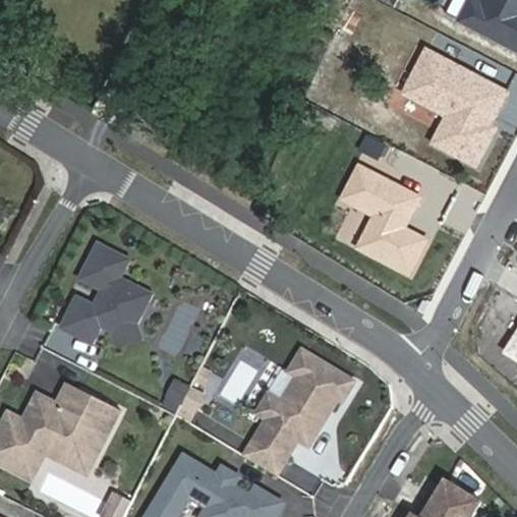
[(479,0),(467,0),(458,18),(516,48),(516,0),(479,0)]
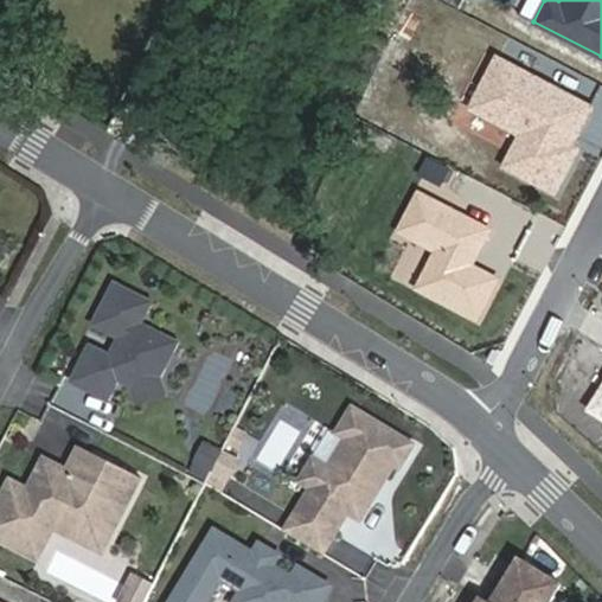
[(552,191),(576,147),(569,143),(590,104),(493,53),(466,107),(517,134),(501,164),(552,191)]
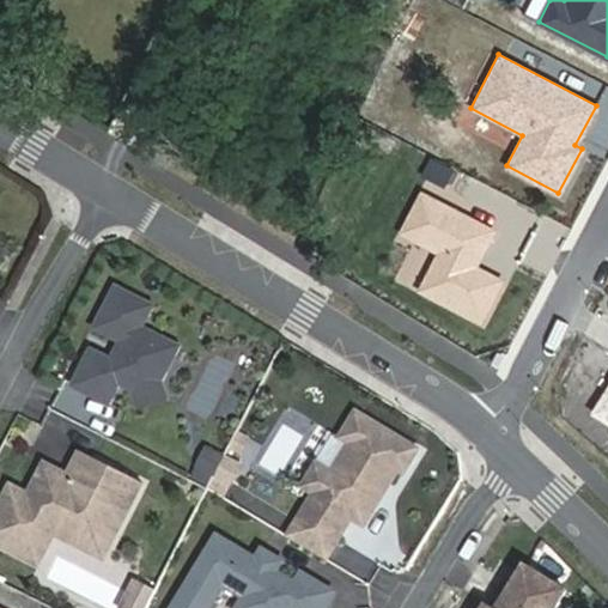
[(421,172),(443,184),(451,169),(430,157),(421,172)]
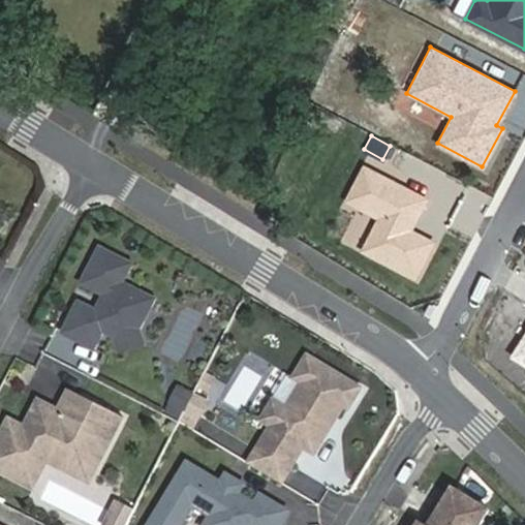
[(364,164),(356,180),(373,190),(364,208),(379,216),(362,248),(411,275),(431,241),(408,227),(402,224),(411,209),(418,212),(426,198),(364,164)]
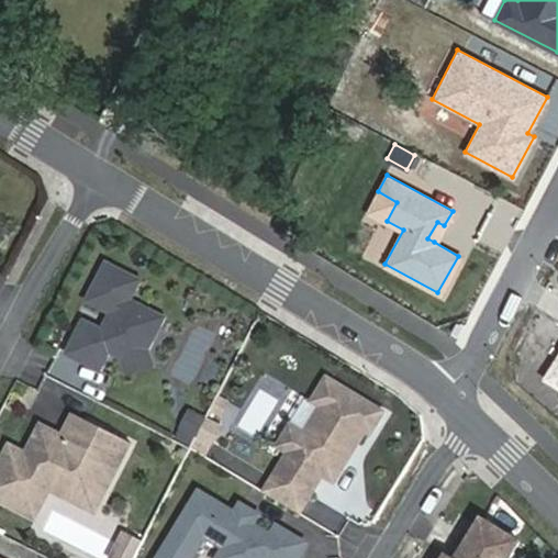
[(367,210),(387,221),(397,202),(378,191),(367,210)]
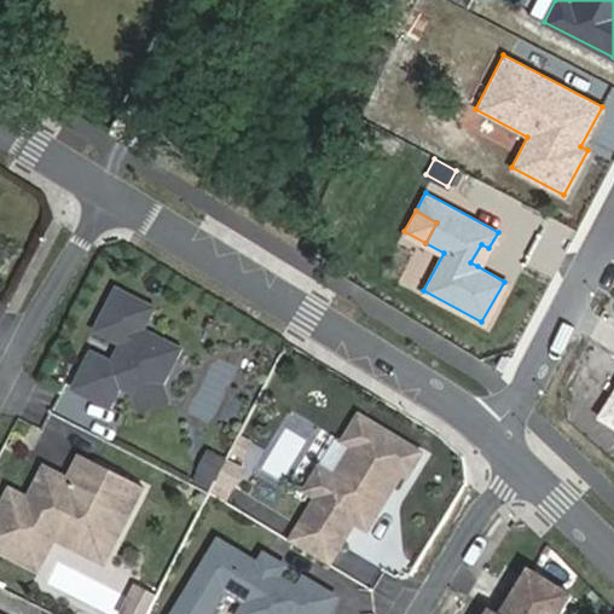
[(478,266),(488,248),(481,244),(470,262),(478,266)]
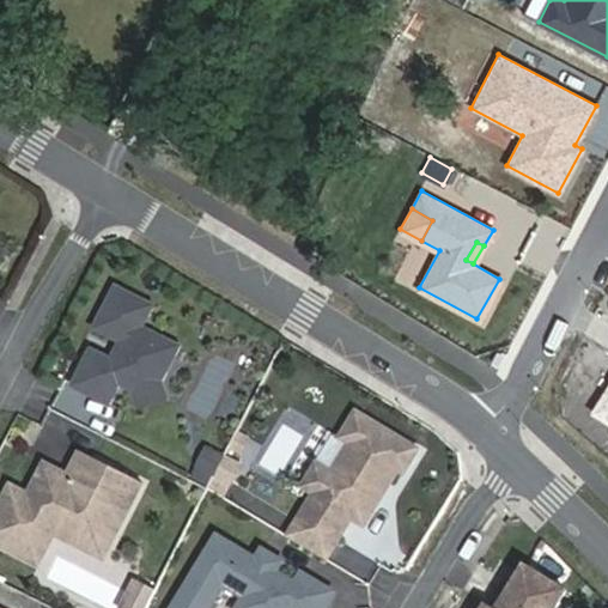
[(87,345),(68,381),(105,399),(115,378),(128,385),(158,376),(176,341),(138,322),(150,301),(111,281),(91,323),(116,336),(108,354),(87,345)]
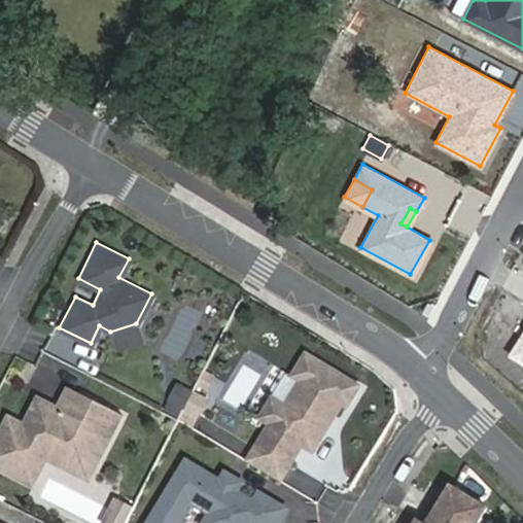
[(140,339),(136,323),(110,332),(115,346),(140,339)]
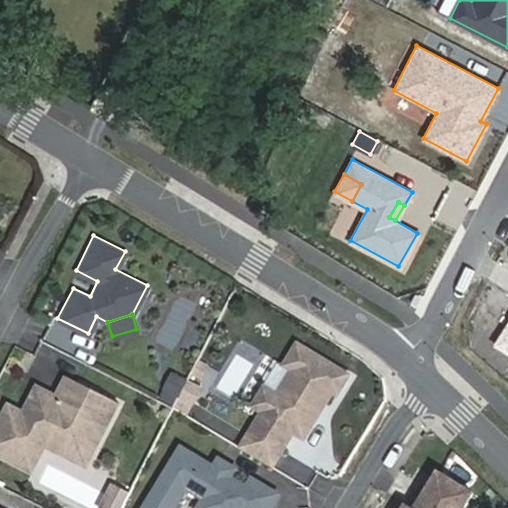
[(507,322),(495,343),(507,351),(507,322)]
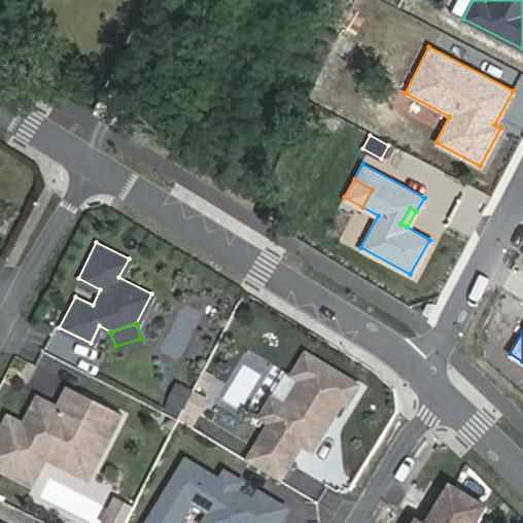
[(262,450),(286,464),(301,443),(310,449),(322,428),(321,423),(318,422),(323,413),(326,416),(330,415),(340,399),(344,403),(356,382),(303,350),(289,373),(298,377),(282,403),(271,421),(268,419),(255,440),(265,445),(262,450)]
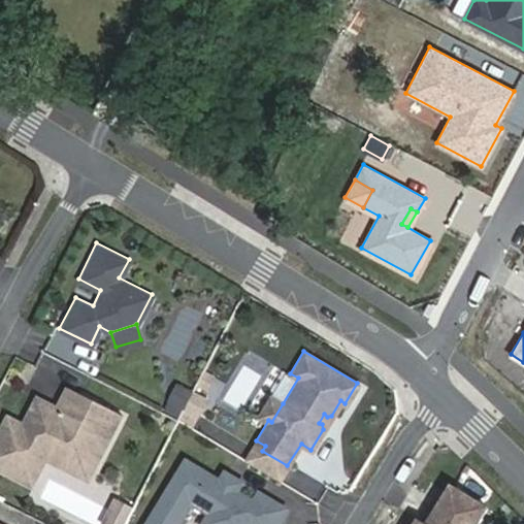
[(210,372),(201,368),(195,380),(204,384),(210,372)]
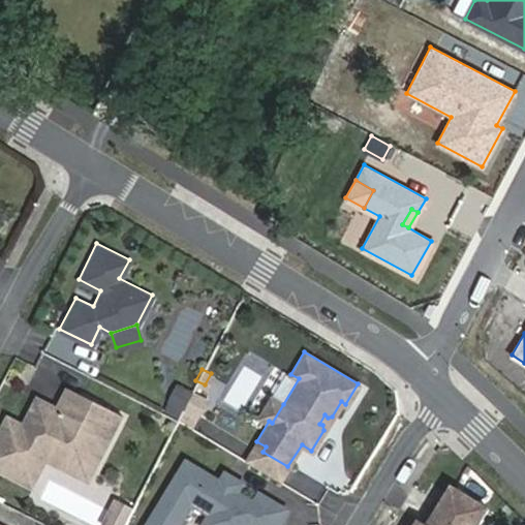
[(23,424),(7,415),(0,429),(0,466),(30,483),(43,456),(50,444),(61,440),(73,446),(76,455),(94,463),(120,412),(67,385),(57,407),(47,411),(32,404),(23,424)]
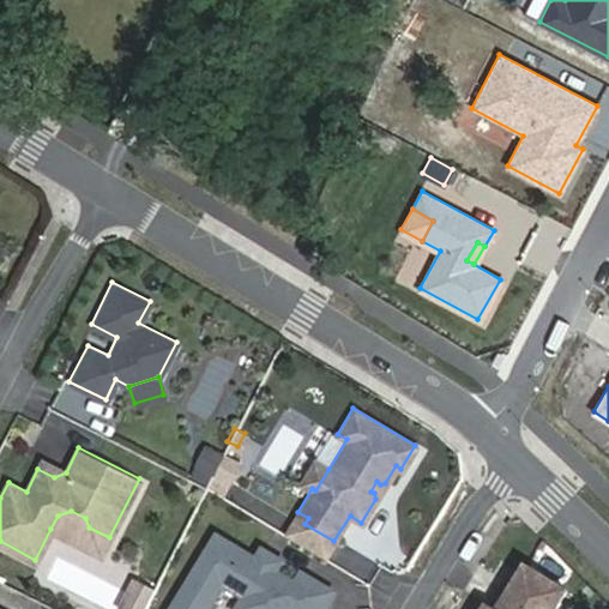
[(239,460),(222,452),(212,470),(229,478),(239,460)]
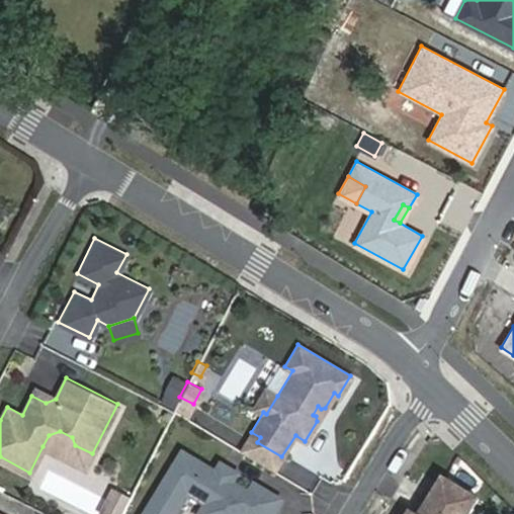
[(266,414),(277,396),(265,388),(253,406),(263,412),(266,414)]
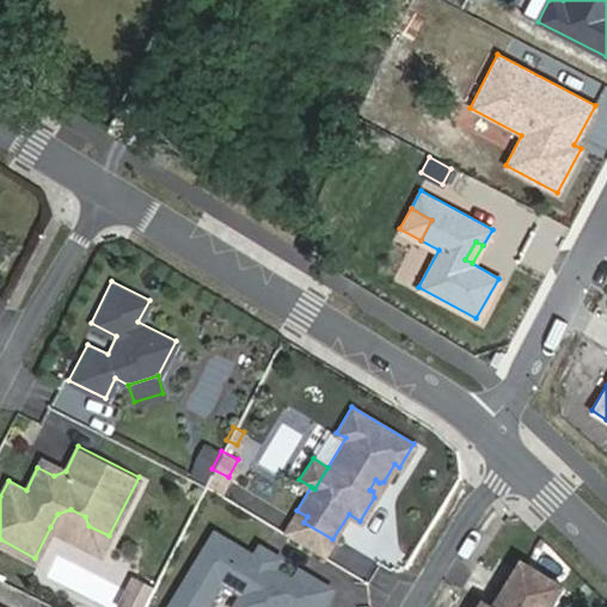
[(54,476),(66,471),(42,459),(37,467),(54,476)]
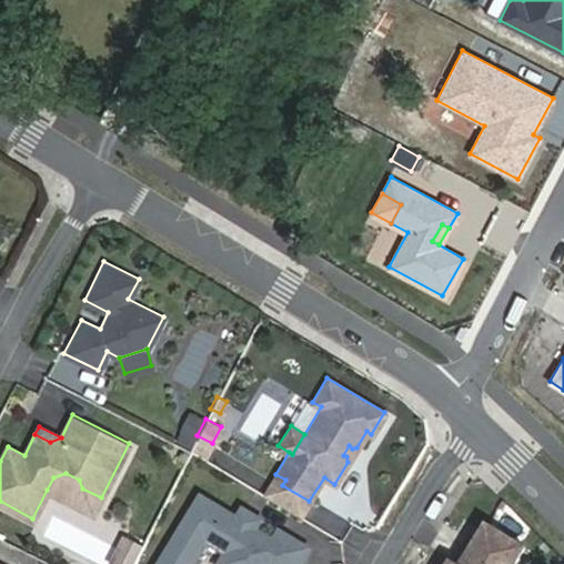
[(212,443),(197,435),(190,450),(204,459),(212,443)]
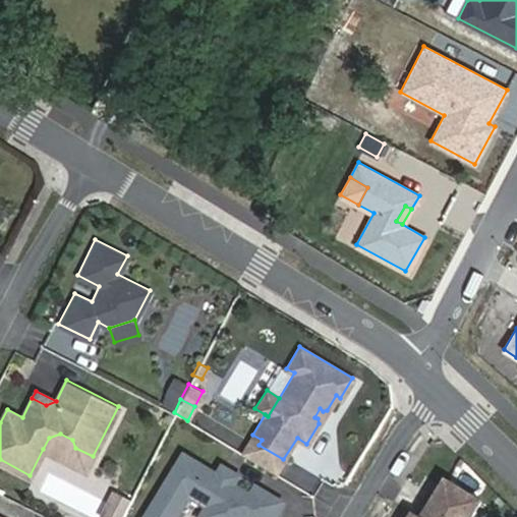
[(319,423),(327,410),(323,411),(320,408),(314,417),(318,418),(319,423)]
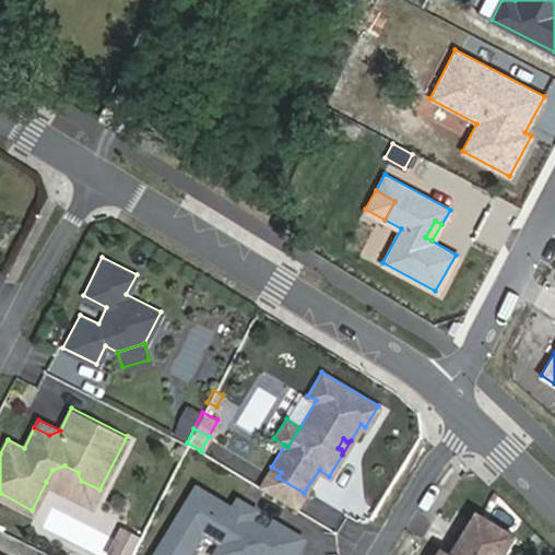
[(46,482),(92,505),(99,489),(81,481),(78,472),(65,465),(52,470),(46,482)]
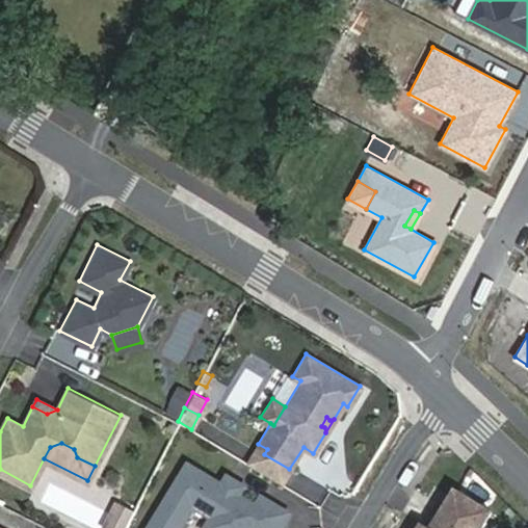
[(281,483),(289,469),(264,454),(256,468),(281,483)]
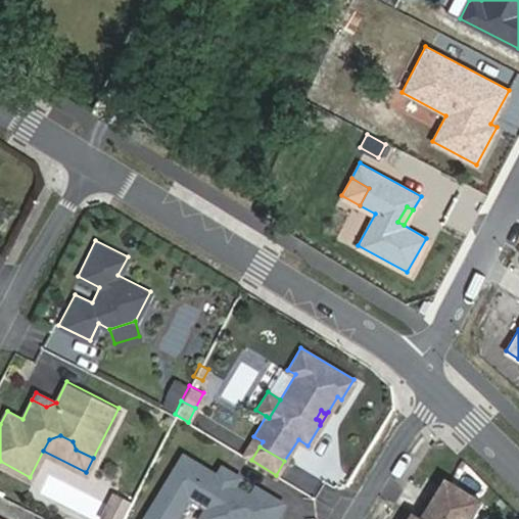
[(236,478),(221,468),(215,476),(182,457),(143,518),(173,518),(187,497),(206,509),(223,518),(222,518),(270,518),(280,504),(254,488),(248,497),(231,486),(236,478)]
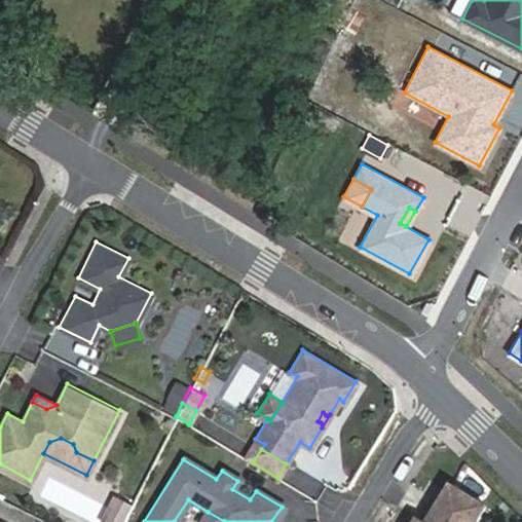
[(429,521),(472,521),(484,502),(449,482),(441,494),(434,507),(425,500),(416,515),(429,521)]
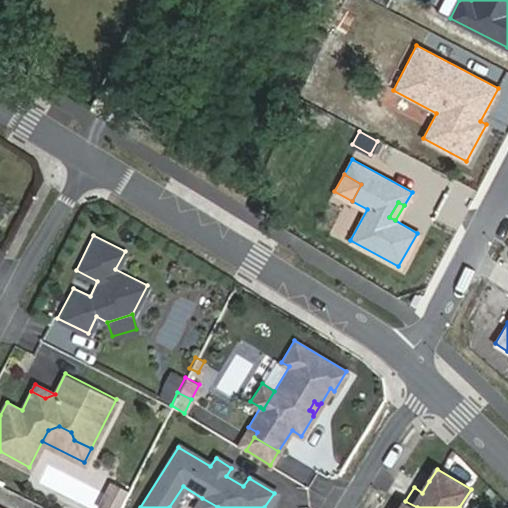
[(414,487),(422,493),(429,481),(421,476),(414,487)]
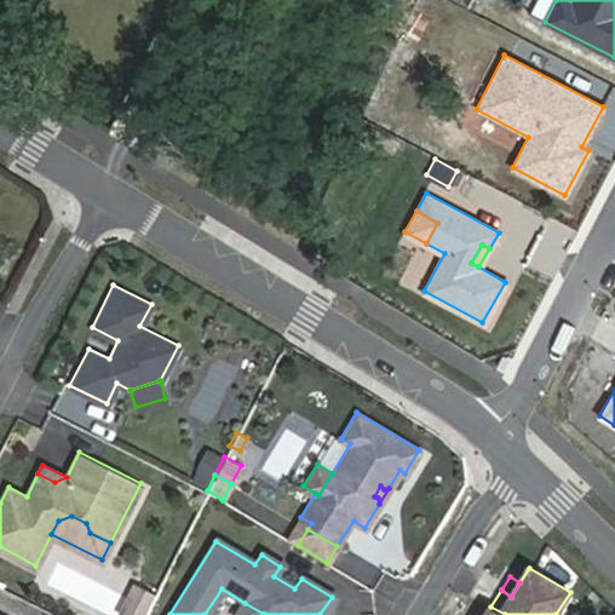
[(120,614),(121,614),(143,614),(155,591),(137,581),(120,614)]
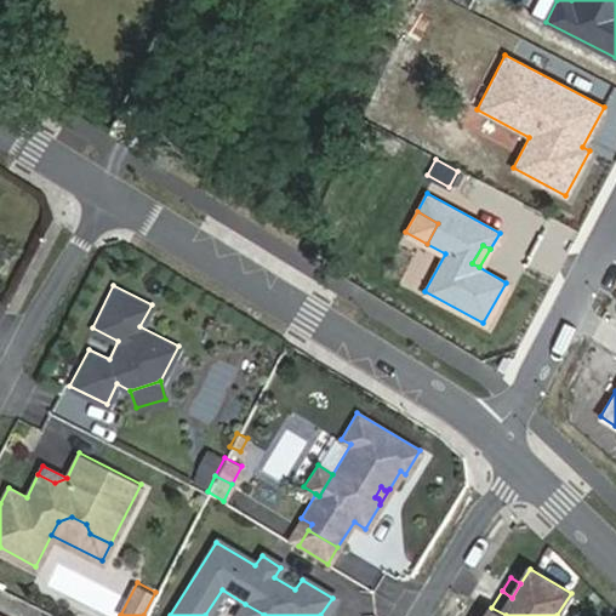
[(263,615),(264,615),(245,604),(237,615),(263,615)]
